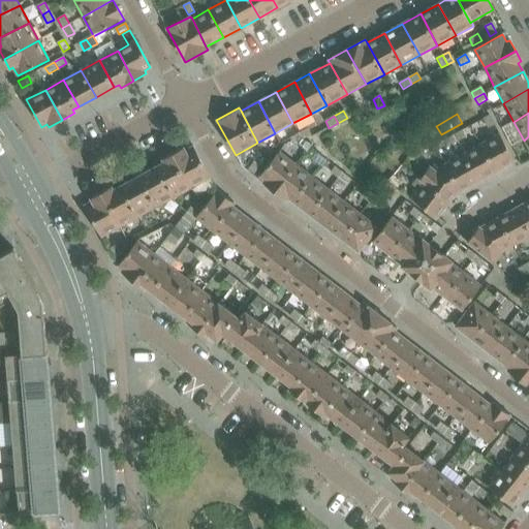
[(494,125),(489,116),(483,119),(488,128),(494,125)]
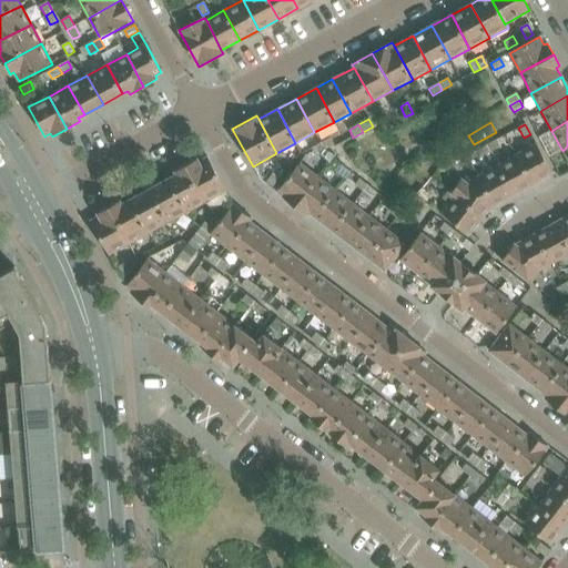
[(334,144),(330,138),(320,143),(324,150),(334,144)]
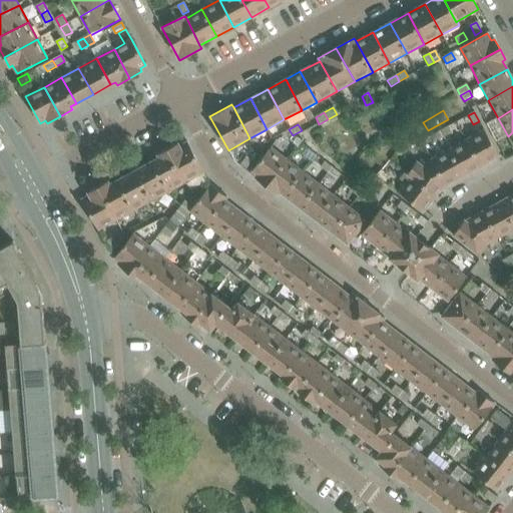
[(451,133),(448,127),(439,131),(442,137),(451,133)]
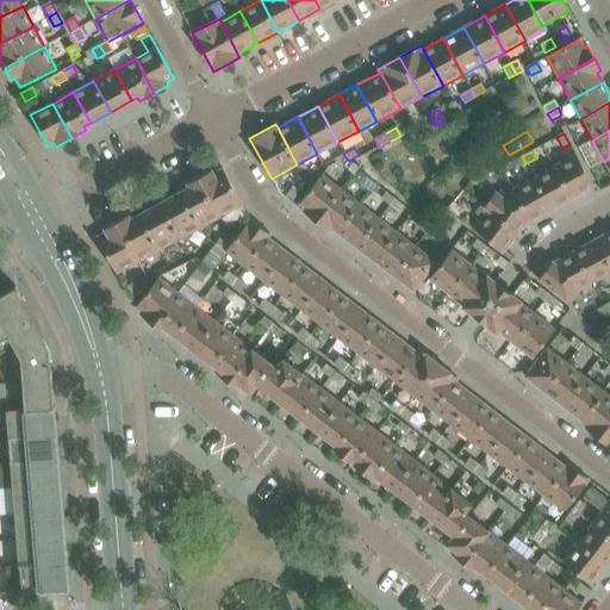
[(343,154),(334,160),(338,167),(348,161),(343,154)]
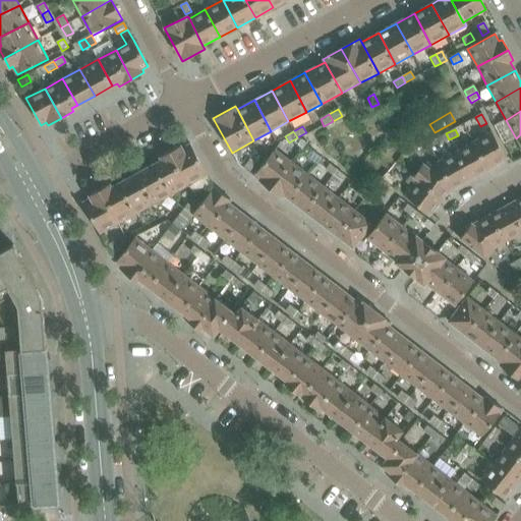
[(449,139),(446,133),(437,138),(440,145),(449,139)]
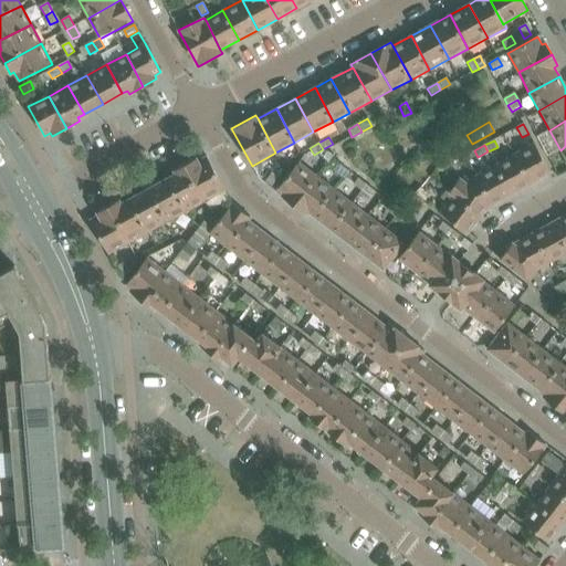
[(549,174),(535,145),(514,156),(530,184),(549,174)]
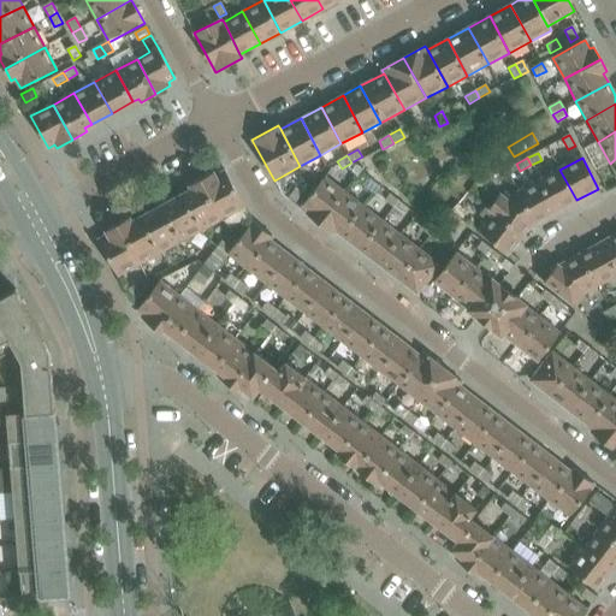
[(246,207),(225,170),(215,176),(213,172),(201,178),(224,219),(246,207)]
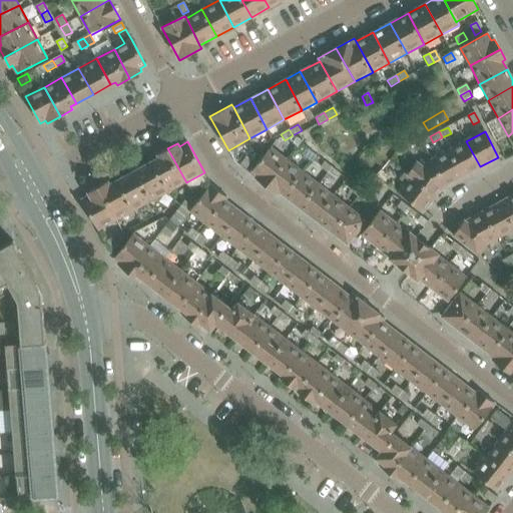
[(412,148),(416,145),(413,141),(409,143),(409,142),(400,147),(403,154),(412,149),(412,148)]
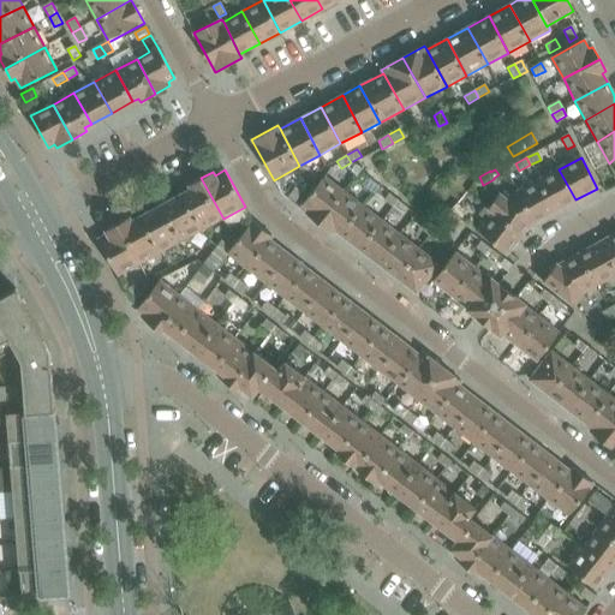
[(575,199),(559,169),(538,180),(555,212),(575,199)]
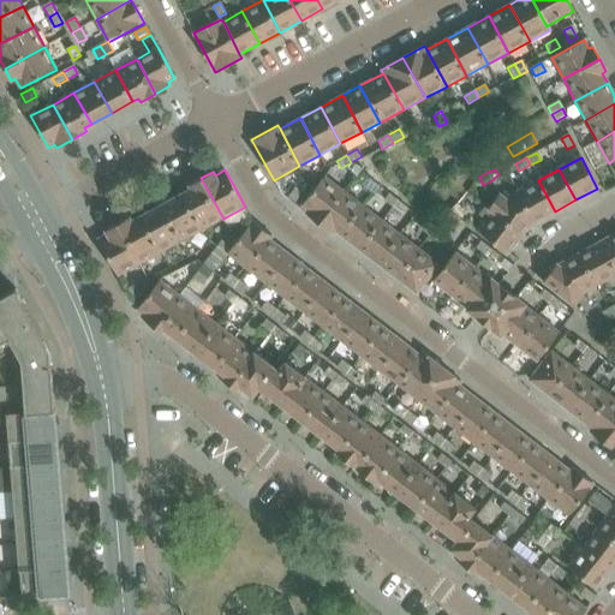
[(318,224),(344,191),(324,175),(302,206),(308,210),(305,213),(318,224)]
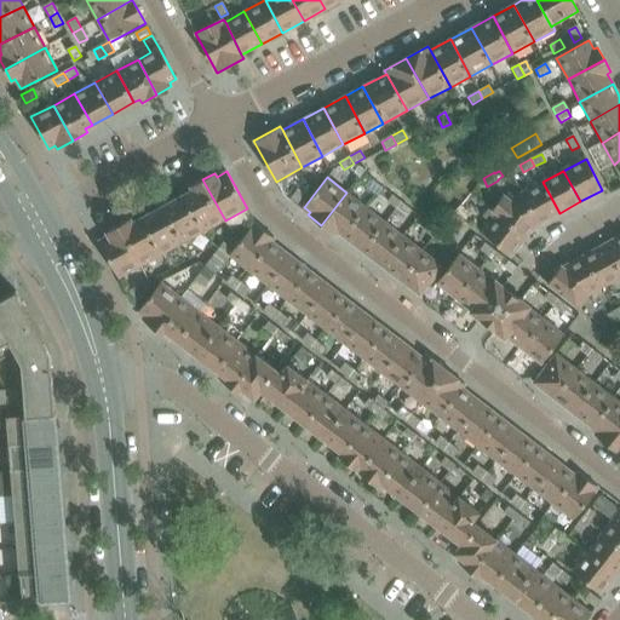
[(225,220),(202,179),(190,187),(193,190),(183,195),(204,233),(225,220)]
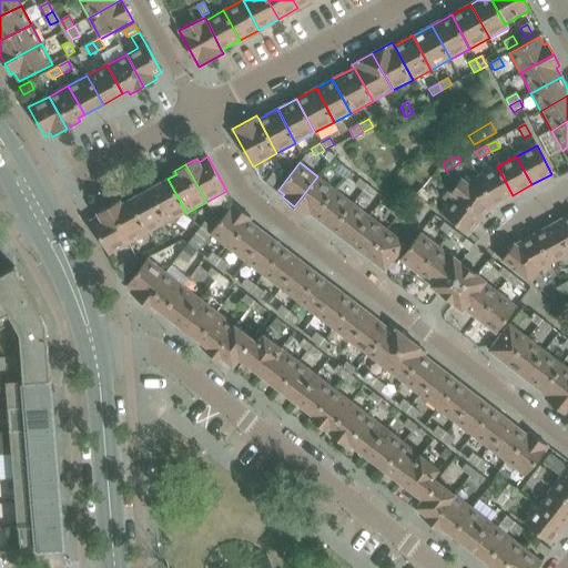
[(351,173),(341,165),(336,172),(346,179),(351,173)]
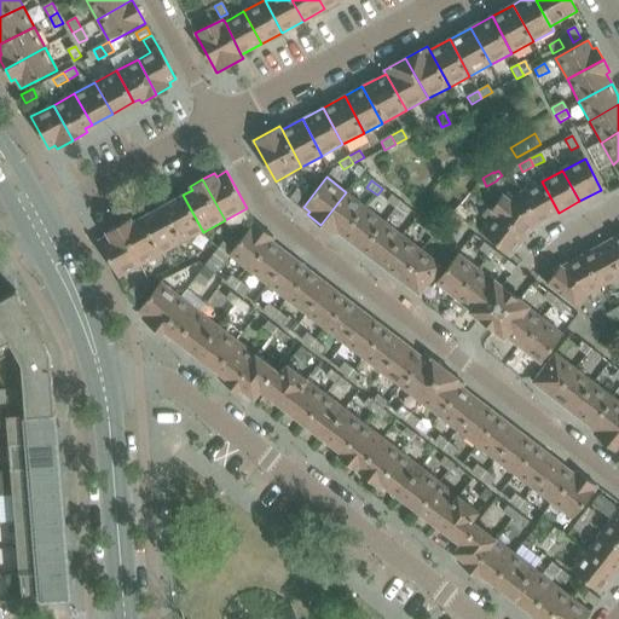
[(559,213),(542,181),(520,194),(536,225),(559,213)]
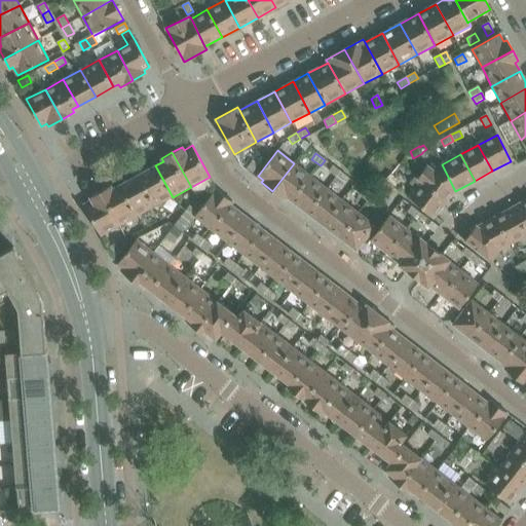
[(254,172),(258,165),(252,161),(247,168),(252,174),(254,172)]
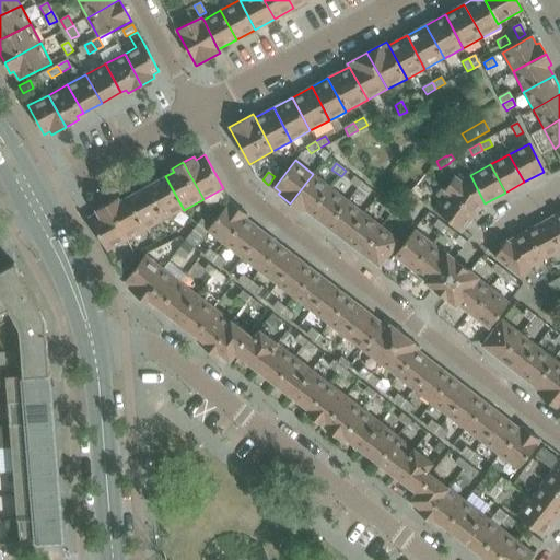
[(310,213),(330,187),(313,174),(290,203),(302,213),(305,210),(310,213)]
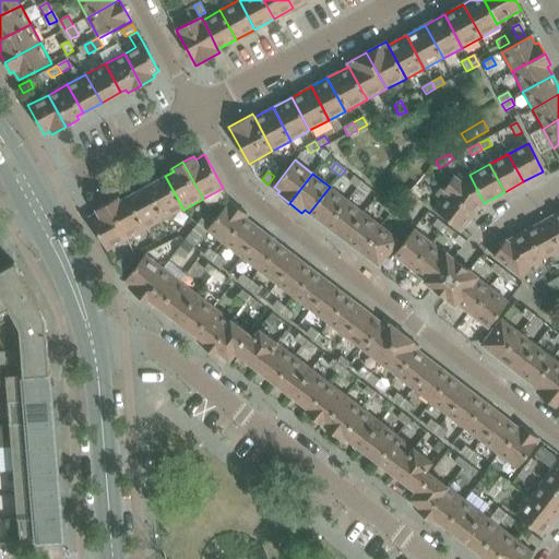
[(484,203),(470,175),(460,180),(452,175),(441,188),(448,193),(474,213),(480,205),(484,203)]
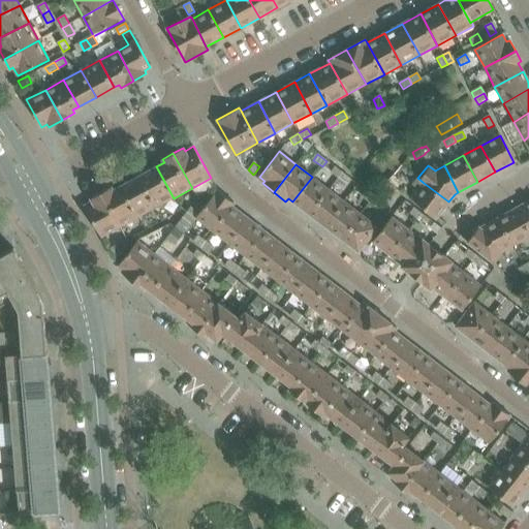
[(174,198),(156,166),(138,176),(156,208),(174,198)]
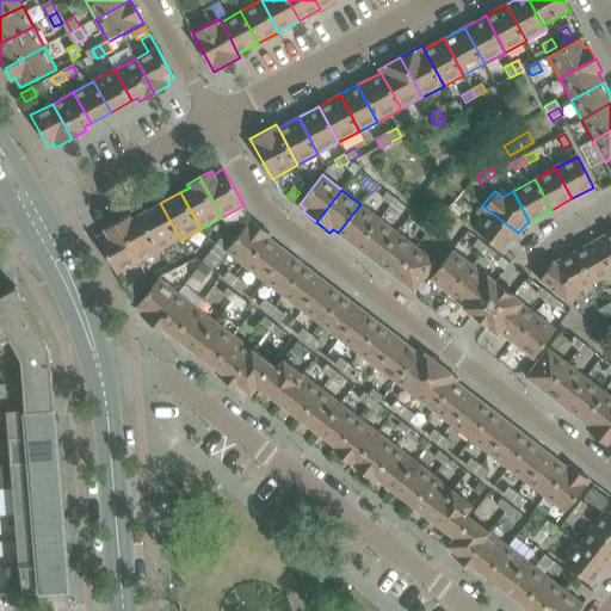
[(390,208),(396,199),(387,192),(381,201),(390,208)]
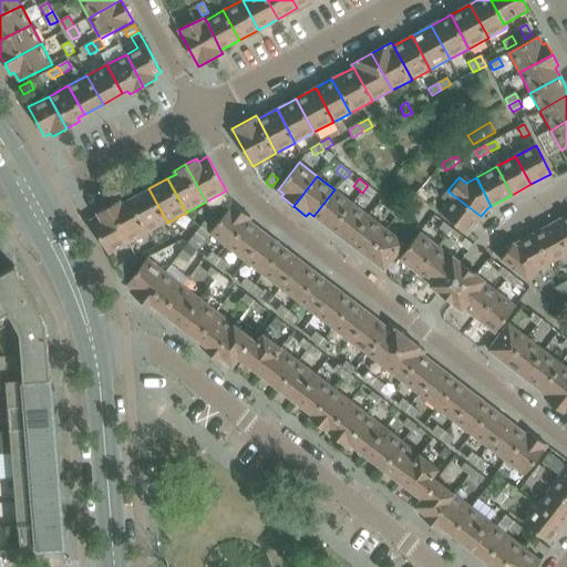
[(167,223),(148,188),(130,199),(148,234),(167,223)]
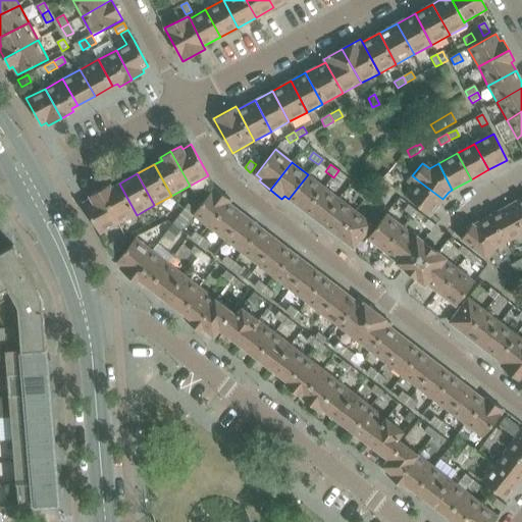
[(396,179),(387,173),(382,178),(390,186),(396,179)]
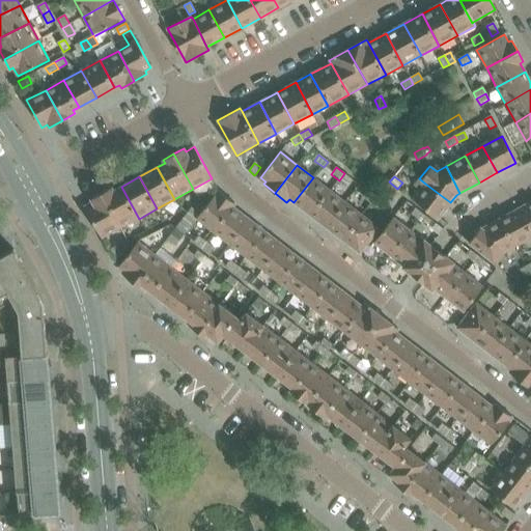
[(310,216),(330,190),(313,177),(294,202),(310,216)]
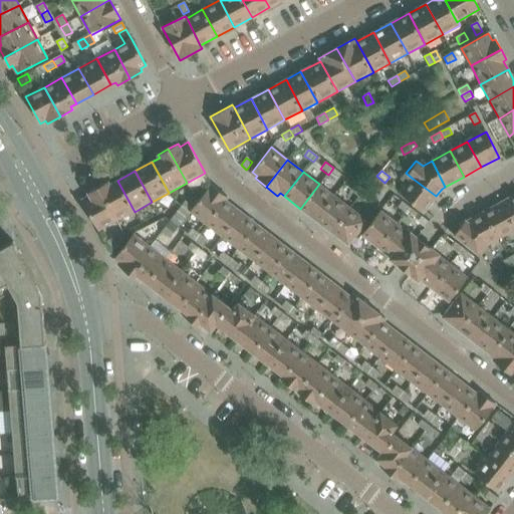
[(436,196),(412,178),(400,195),(424,212),(436,196)]
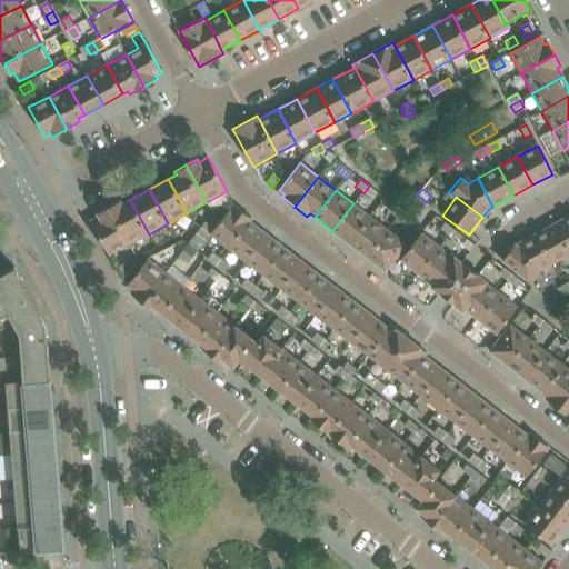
[(149,235),(130,200),(121,205),(120,201),(108,207),(129,245),(149,235)]
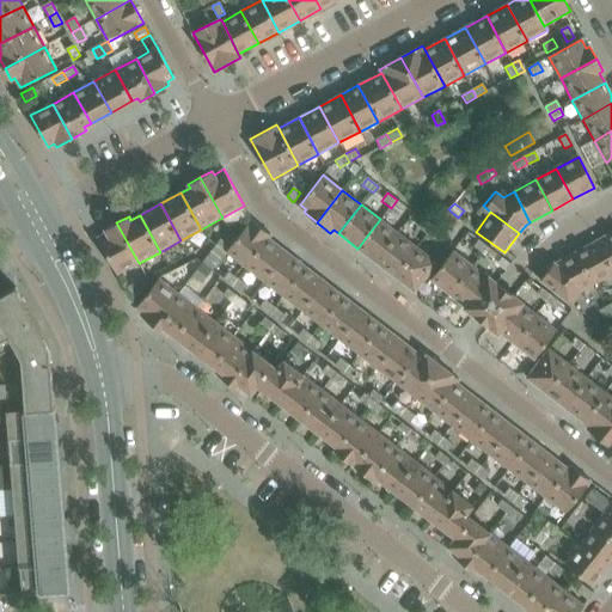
[(377,263),(399,234),(380,219),(357,249),(377,263)]
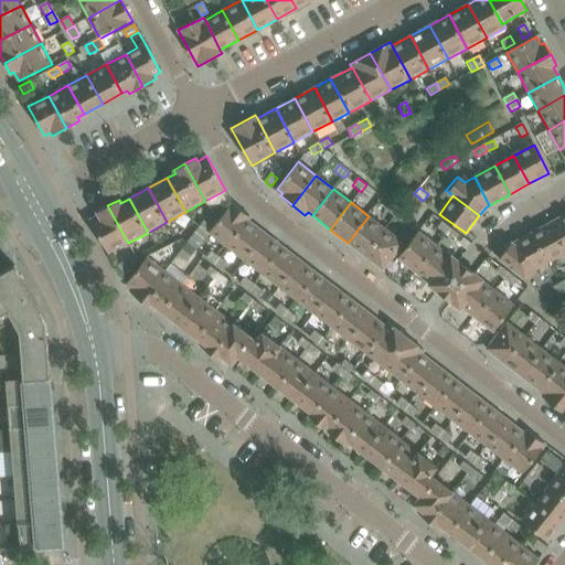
[(227,247),(247,220),(249,217),(232,203),(221,219),(213,228),(210,233),(227,247)]
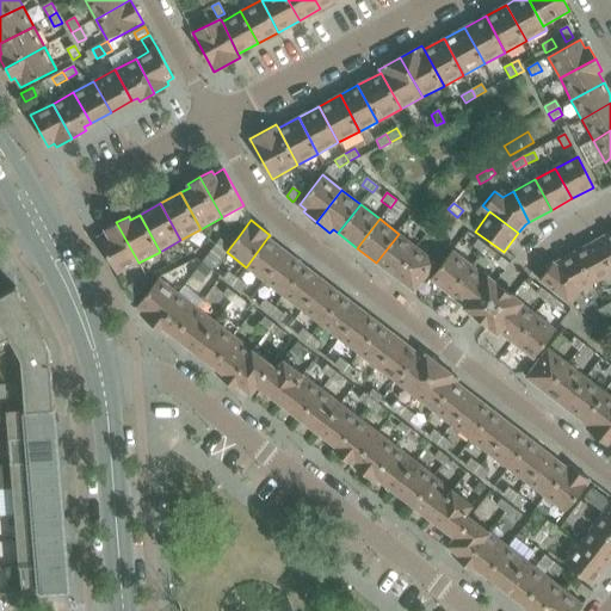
[(239,235),(246,226),(240,221),(232,230),(239,235)]
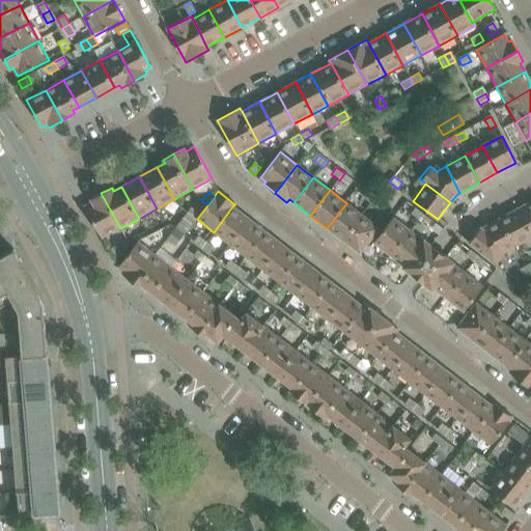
[(374,198),(366,192),(362,197),(370,203),(374,198)]
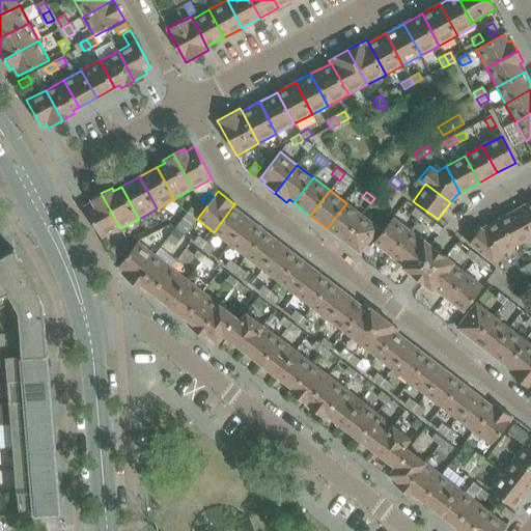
[(120,228),(101,193),(90,199),(92,202),(84,206),(102,239),(120,228)]
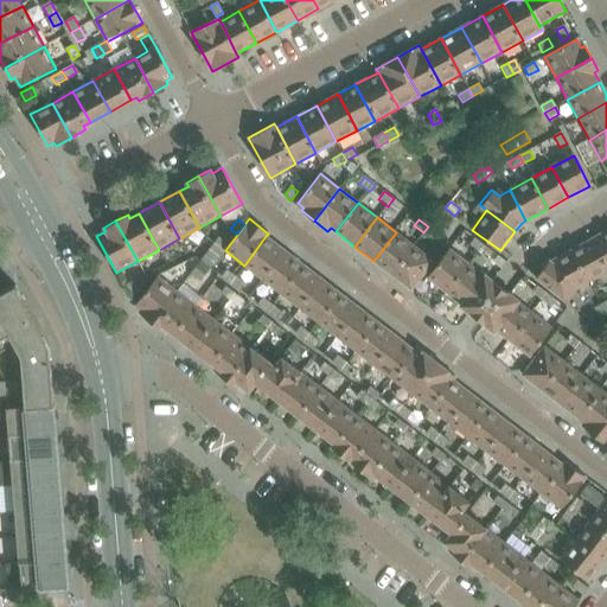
[(438,234),(428,227),(423,232),(433,240),(438,234)]
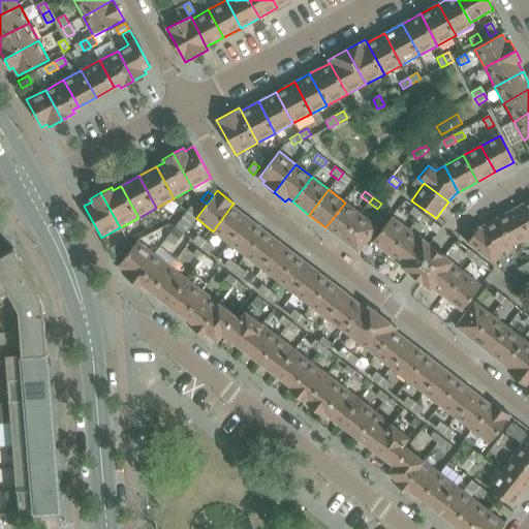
[(528,200),(516,208),(528,232),(528,200)]
